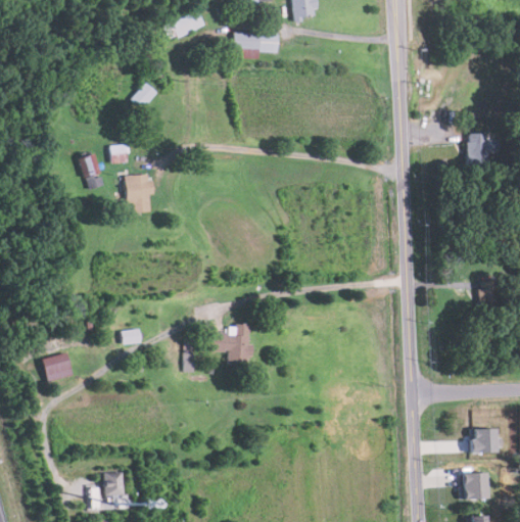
[(293,0),(295,19),(317,17),(315,0),(293,0)]
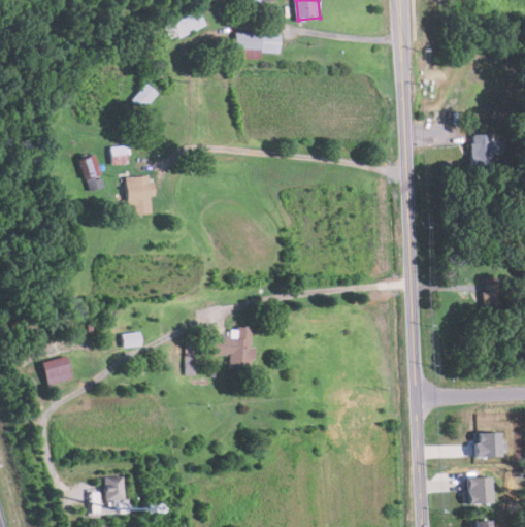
[(206,25),(200,10),(165,26),(171,41),(206,25)]
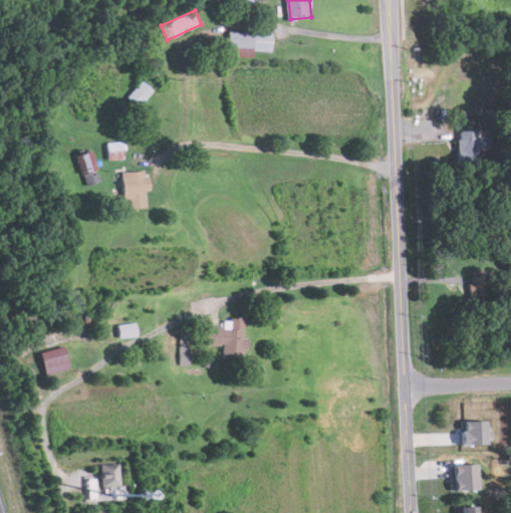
[(229,50),(273,50),(273,32),(229,32),(229,50)]
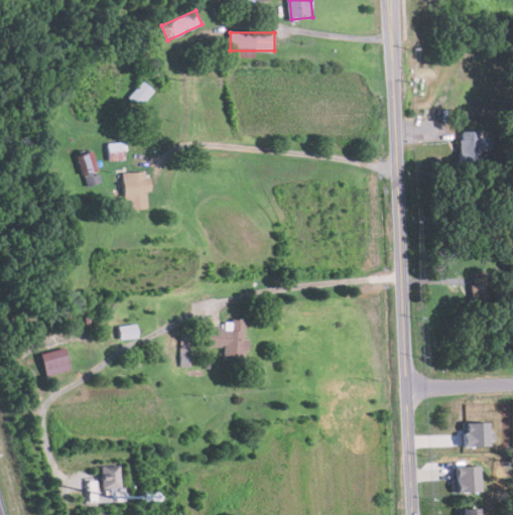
[(141,109),(154,92),(143,83),(130,99),(141,109)]
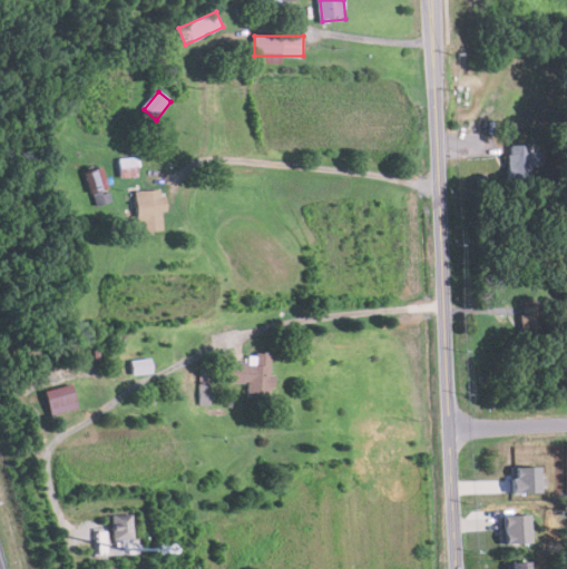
[(530,145),(509,145),(509,183),(530,183),(530,145)]
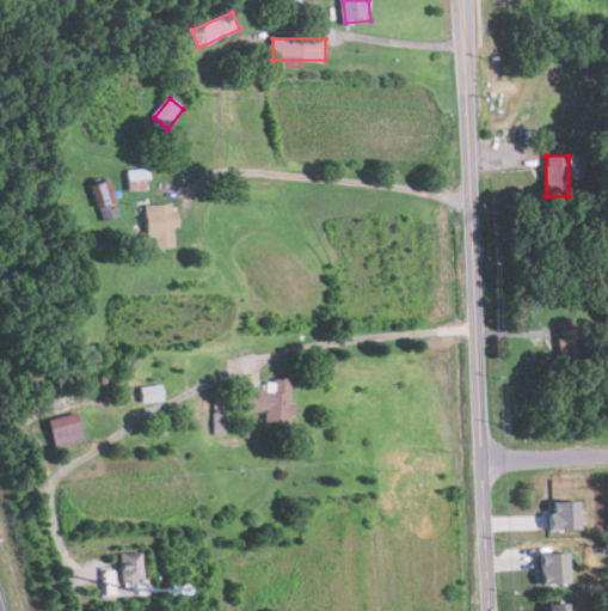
[(131,190),(148,190),(148,171),(131,171),(131,190)]
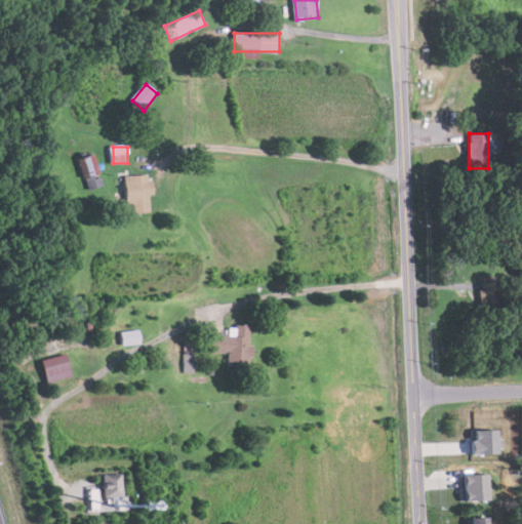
[(105,187),(94,155),(79,159),(88,191),(105,187)]
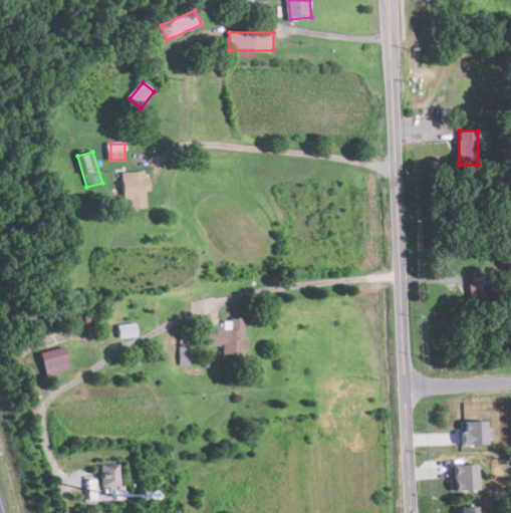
[(150,208),(148,172),(123,174),(125,210),(150,208)]
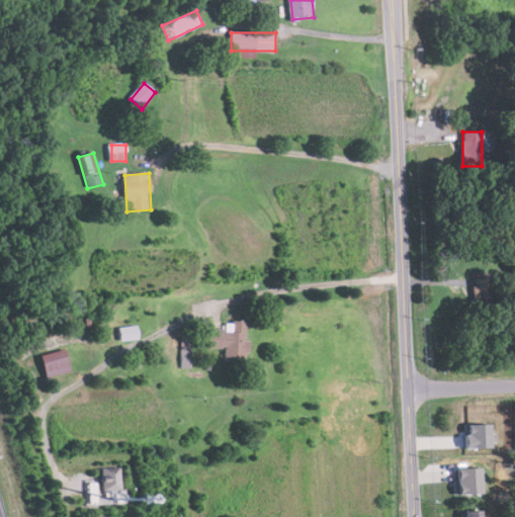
[(494,305),(493,277),(475,278),(476,306),(494,305)]
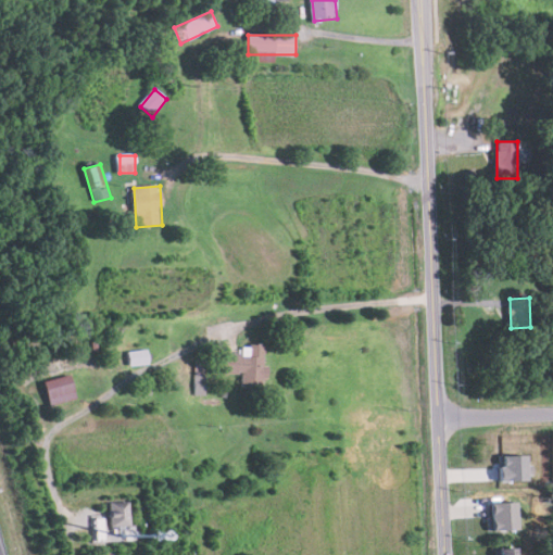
[(266,345),(251,345),(250,355),(223,354),(222,374),(242,374),(242,389),(265,390),(266,345)]
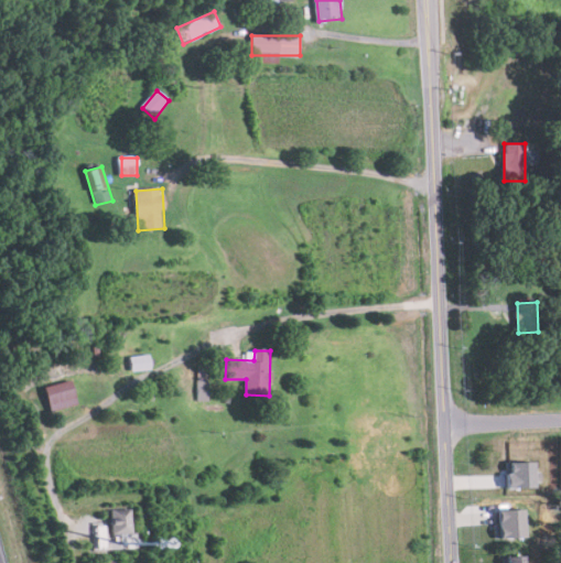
[(131,357),(132,371),(151,370),(151,356),(131,357)]
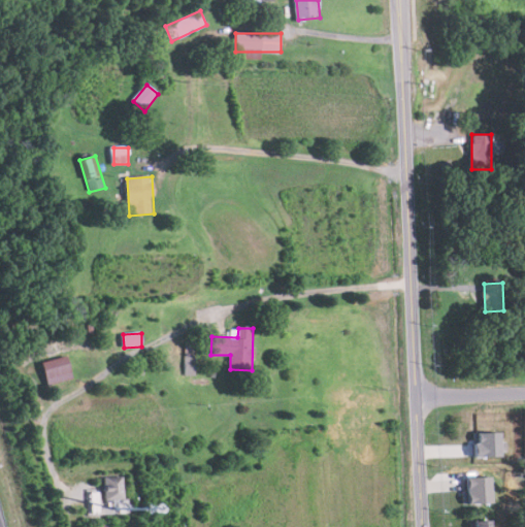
[(187,375),(197,375),(198,346),(188,344),(187,375)]
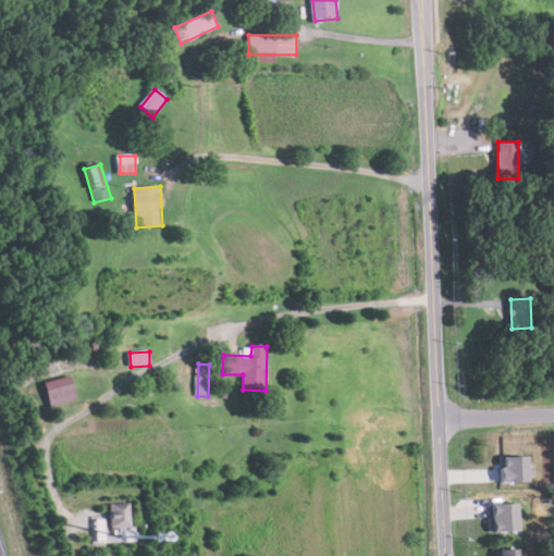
[(46,382),(50,406),(77,400),(73,378),(46,382)]
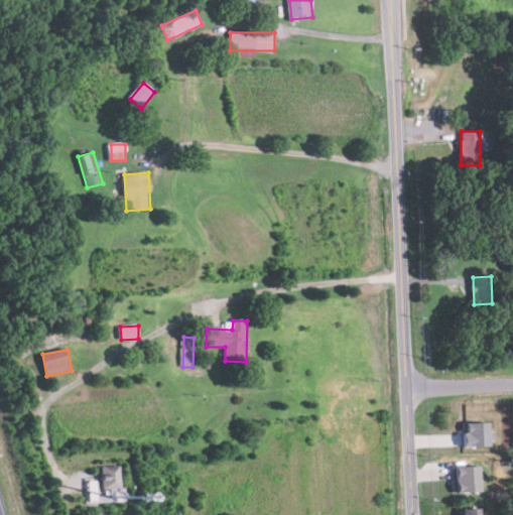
[(490,423),(465,423),(465,446),(491,446),(490,423)]
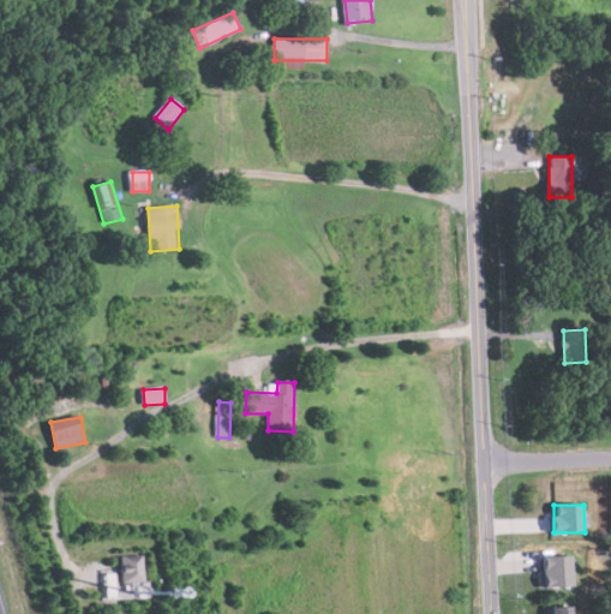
[(124,555),(124,596),(145,596),(145,555),(124,555)]
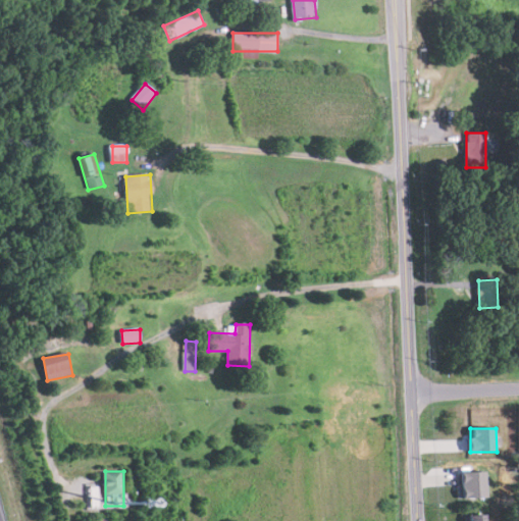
[(462,499),(488,498),(487,472),(461,472),(462,499)]
